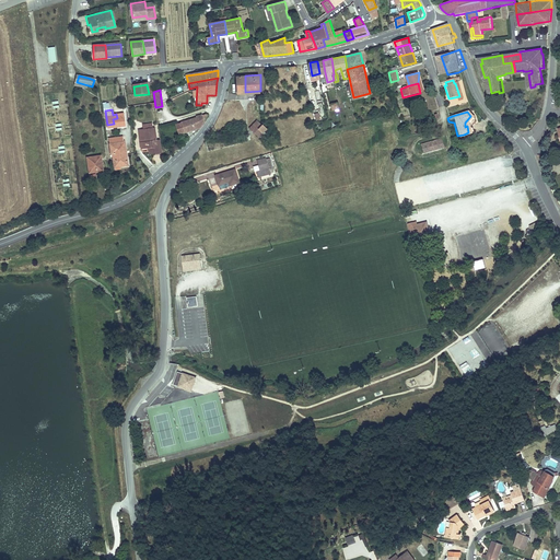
[(113,119),(114,124),(125,123),(124,114),(116,114),(117,118),(113,119)]
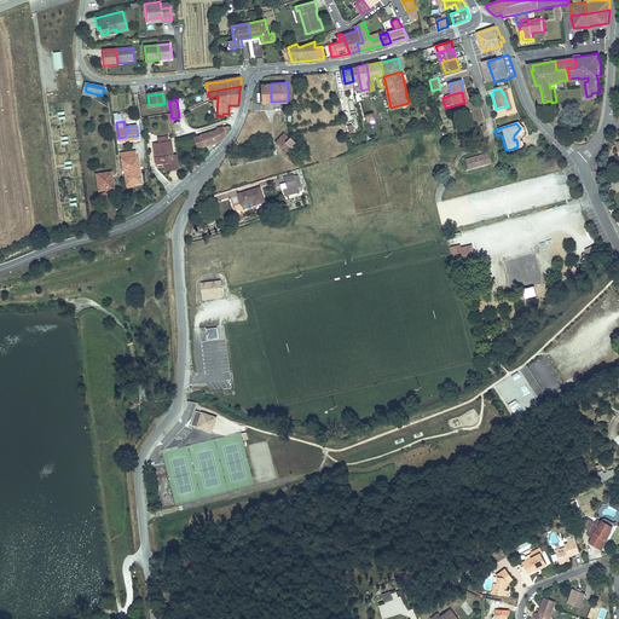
[(198,149),(221,140),(230,126),(218,129),(218,132),(195,137),(198,149)]
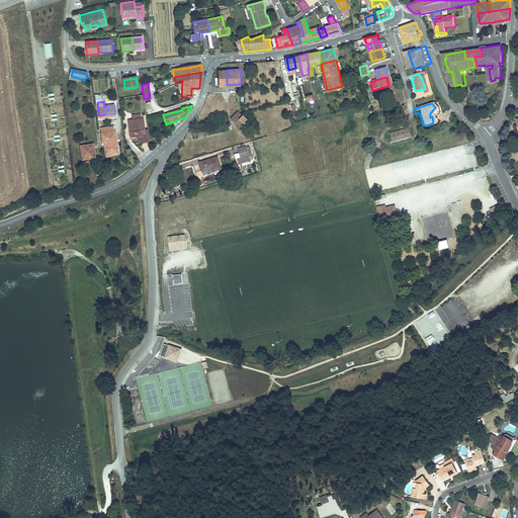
[(237,121),(233,116),(231,119),(239,127),(243,123),(246,119),(242,115),(237,121)]
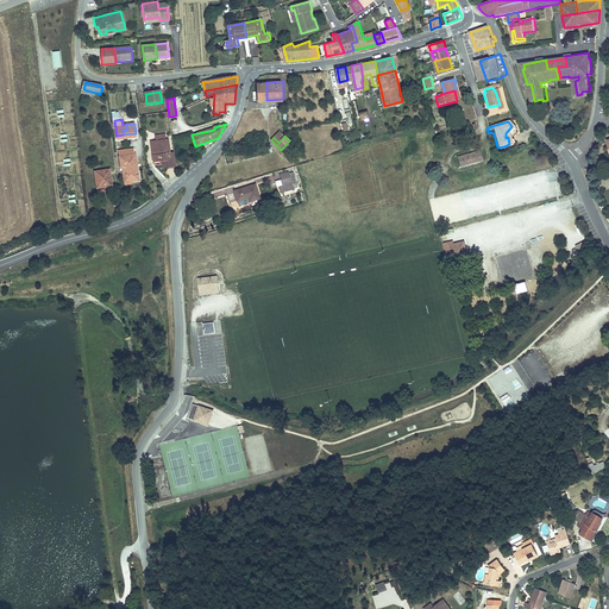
[(167,169),(177,168),(176,158),(170,159),(168,140),(156,142),(158,156),(154,156),(154,163),(165,162),(167,169)]
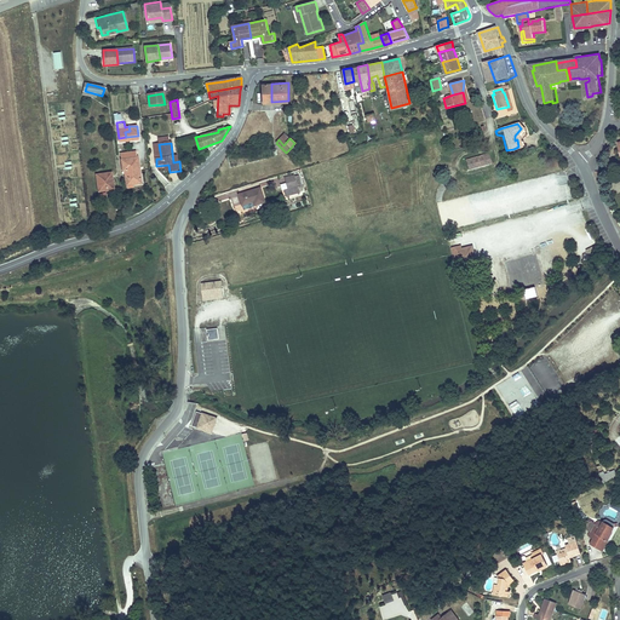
[(291,148),(286,153),(291,158),(296,153),(291,148)]
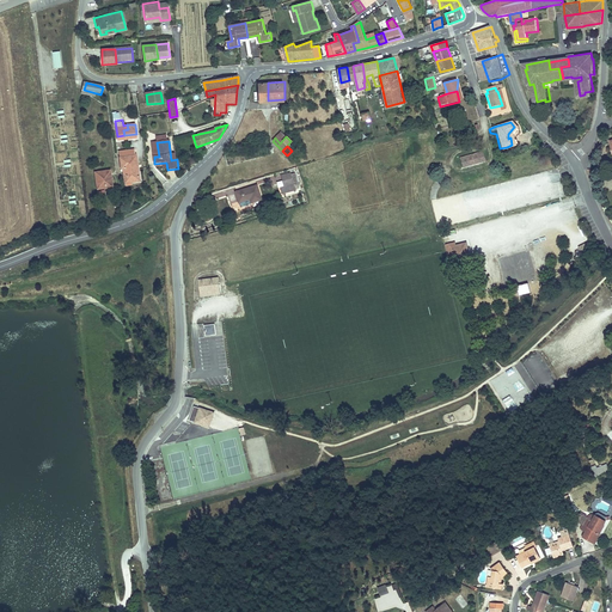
[(134,153),(120,154),(123,177),(128,177),(128,178),(136,178),(136,173),(140,173),(139,166),(136,166),(134,153)]
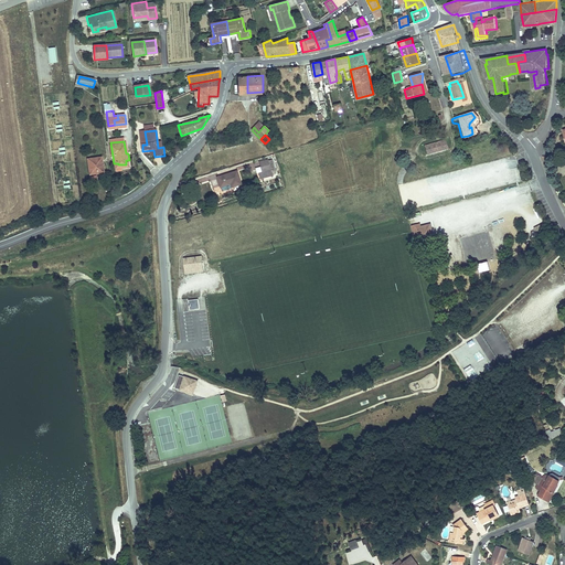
[(445,141),(424,147),(426,155),(447,150),(445,141)]
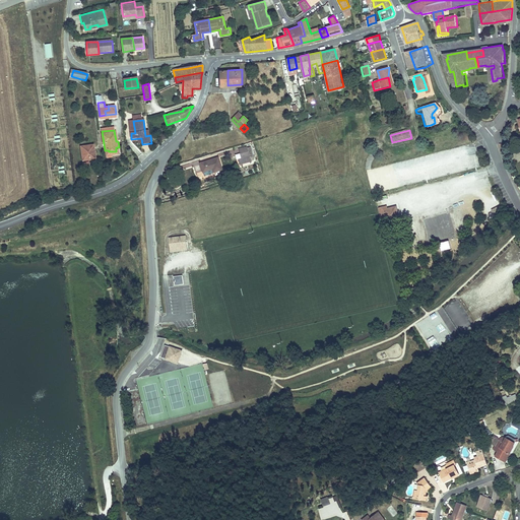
[(92,141),(79,142),(81,155),(93,154),(92,141)]
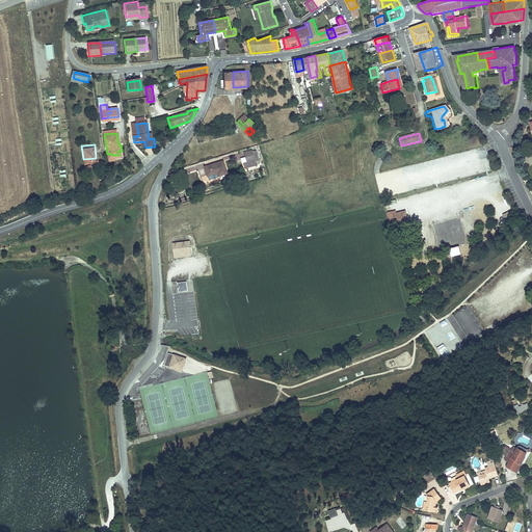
[(253,152),(244,154),(248,163),(250,163),(253,167),(258,165),(253,152)]
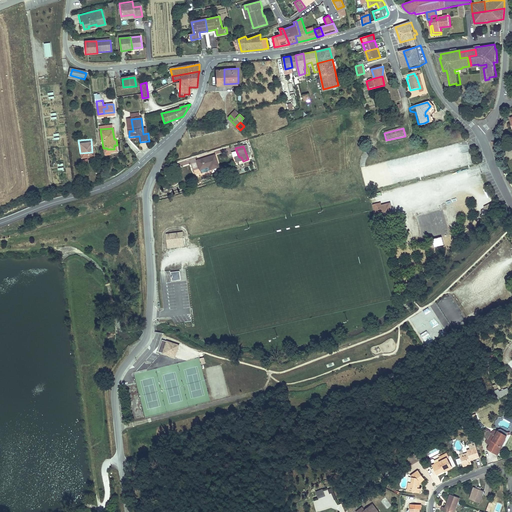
[(213,155),(195,161),(198,169),(206,167),(205,165),(207,165),(209,169),(217,167),(213,155)]
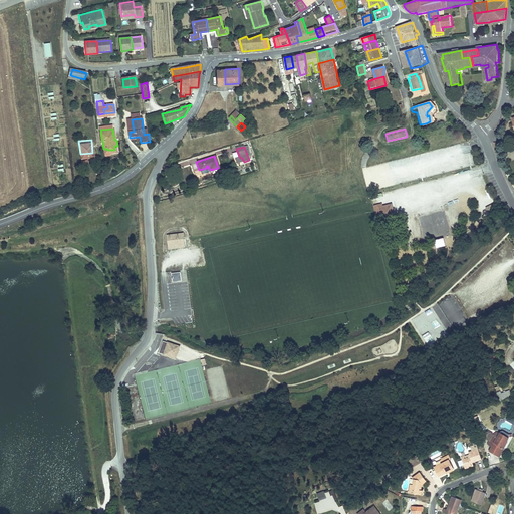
[(378,207),(377,207),(378,212),(388,210),(389,217),(393,217),(392,210),(391,204),(378,207)]
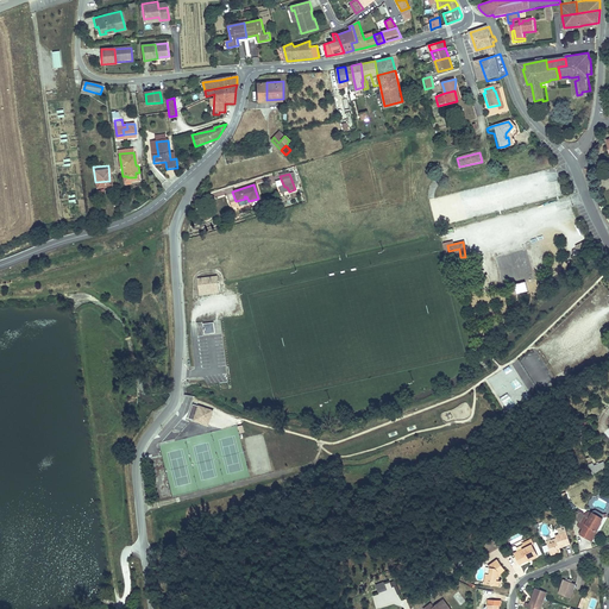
[(583,242),(573,248),(578,256),(588,251),(583,242)]
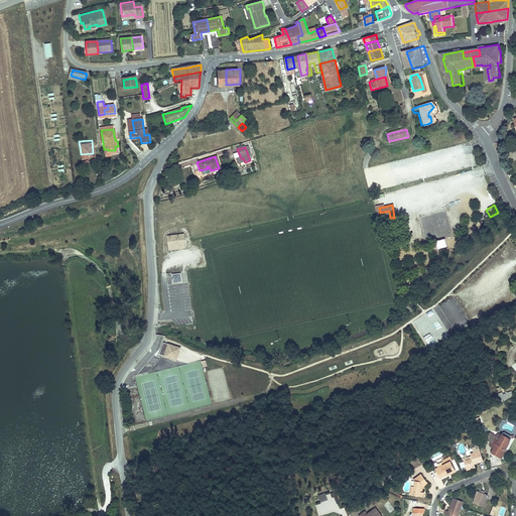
[(389,211),(380,213),(382,220),(390,218),(389,211)]
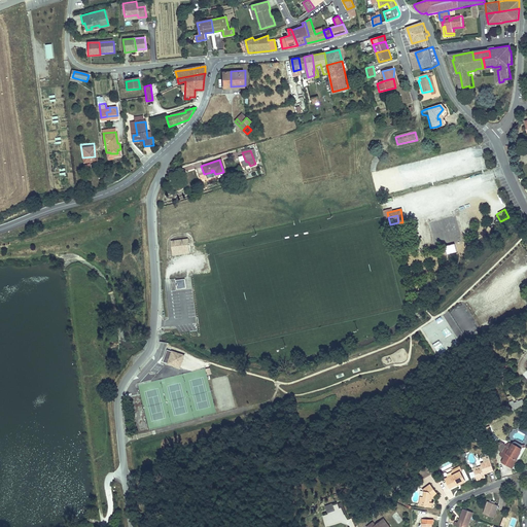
[(186,248),(185,237),(169,239),(171,250),(186,248)]
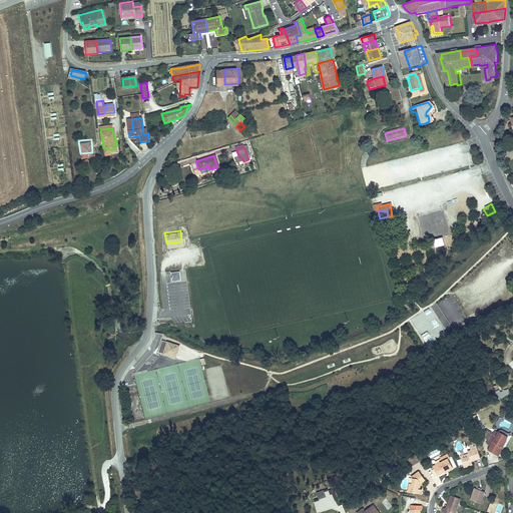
[(180,281),(179,273),(171,274),(172,282),(180,281)]
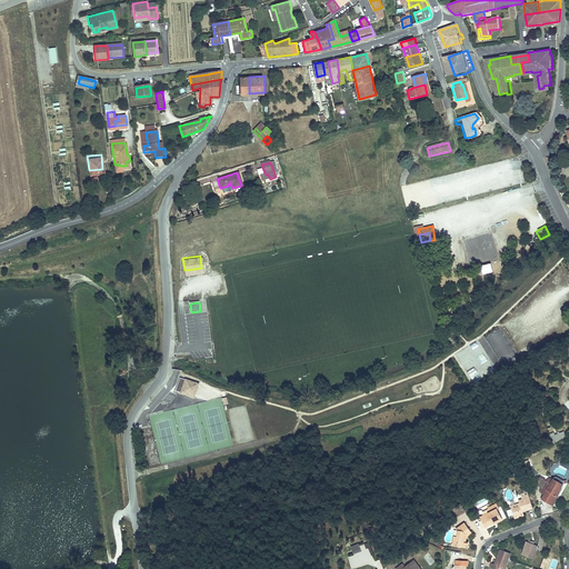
[(476,358),(480,365),(487,360),(483,353),(476,358)]
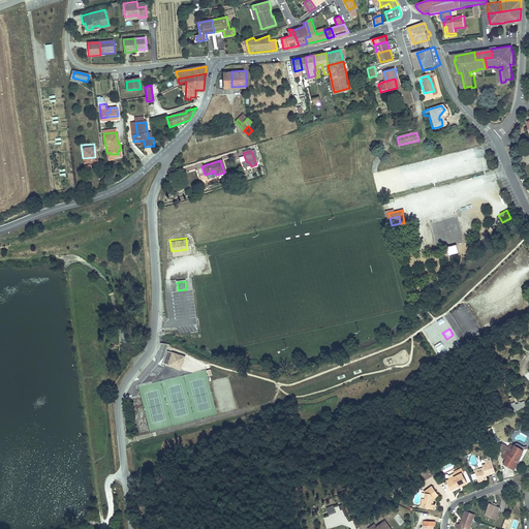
[(440,358),(447,353),(441,342),(434,346),(440,358)]
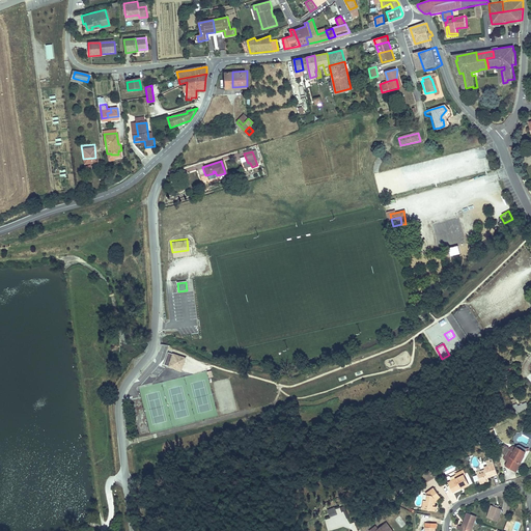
[(176,367),(180,355),(166,351),(162,362),(176,367)]
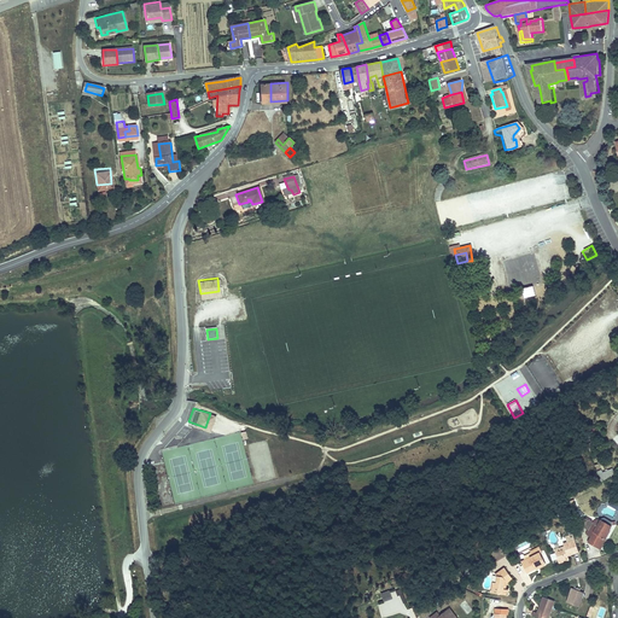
[(604,471),(606,478),(616,476),(613,467),(604,471)]
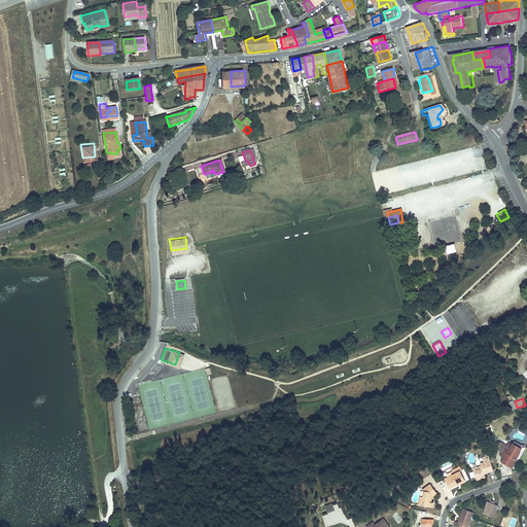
[(505,447),(502,453),(506,455),(504,459),(503,461),(507,463),(506,466),(513,469),(518,460),(517,460),(523,449),(513,444),(510,449),(505,447)]
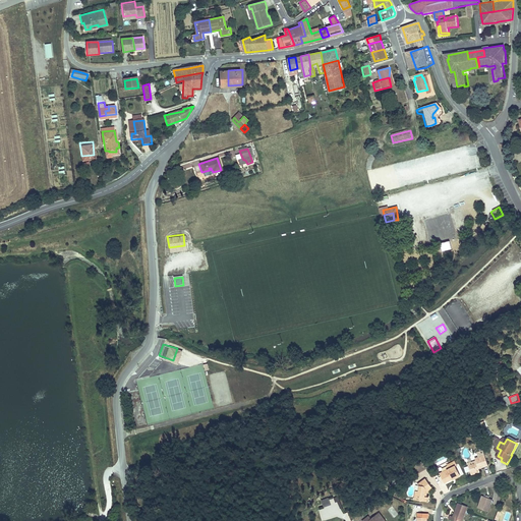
[(467,465),(470,471),(474,473),(474,474),(479,472),(478,468),(478,467),(480,468),(487,465),(484,456),(478,458),(477,461),(476,462),(467,465)]
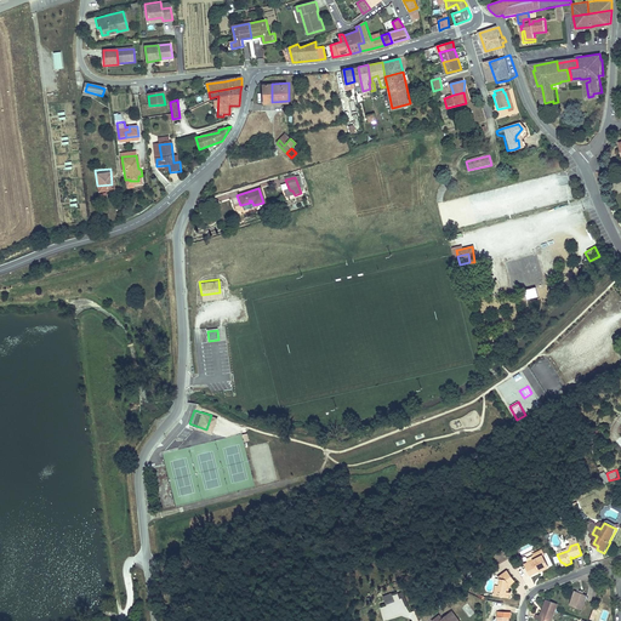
[(529,576),(537,573),(537,571),(546,567),(541,557),(543,556),(541,552),(533,556),(535,559),(523,565),(529,576)]
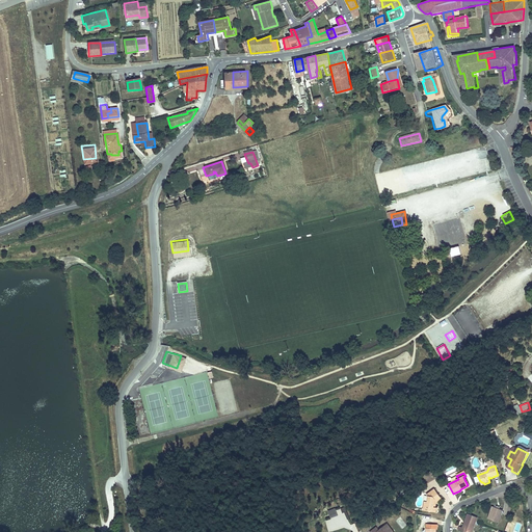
[(435,509),(434,509),(432,508),(432,504),(435,502),(440,499),(433,489),(426,495),(427,496),(426,503),(423,503),(422,511),(434,513),(435,509)]
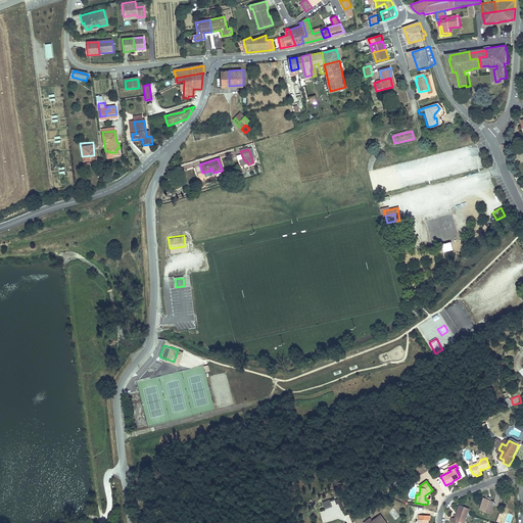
[(482,497),(478,510),(488,514),(493,502),(482,497)]
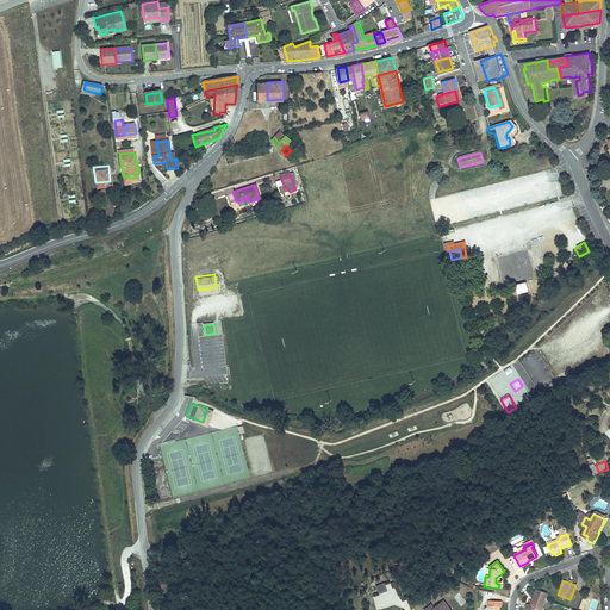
[(379,593),(387,590),(385,582),(375,585),(379,593)]
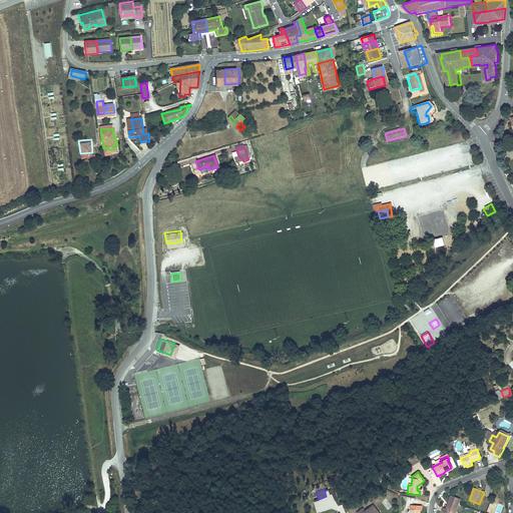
[(442,507),(440,511),(445,512),(453,512),(459,498),(449,495),(444,508),(442,507)]
